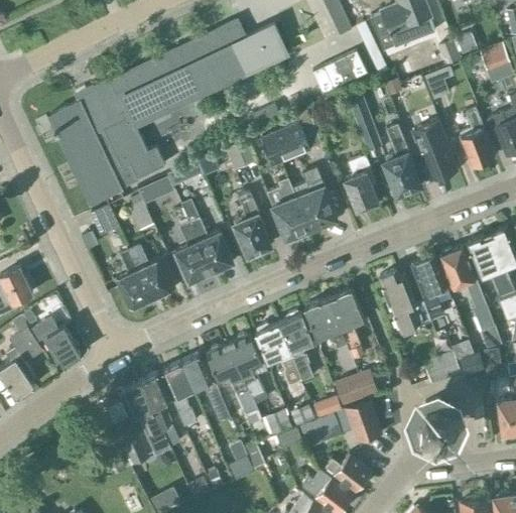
[(436,31),(423,0),(397,0),(399,4),(381,11),(370,15),(371,19),(370,19),(384,51),(436,31)]
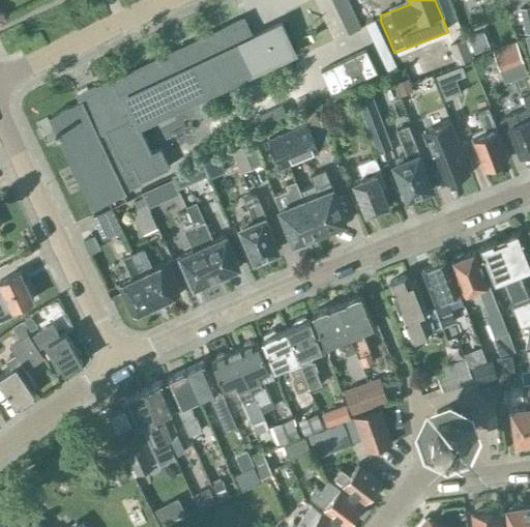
[(125,77),(77,99),(79,105),(52,118),(96,208),(124,195),(123,193),(170,171),(160,150),(151,154),(139,129),(295,55),(281,23),(252,36),(243,21),(222,31),(224,35),(182,55),(180,51),(168,57),(170,61),(127,81),(125,77)]
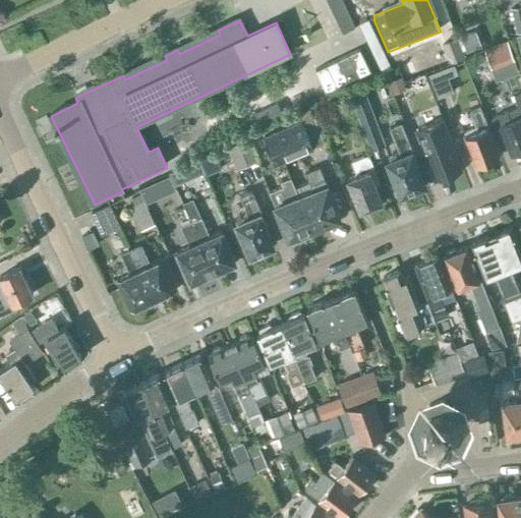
[(463,55),(458,40),(447,45),(442,47),(446,56),(450,67),(466,61),(463,55)]
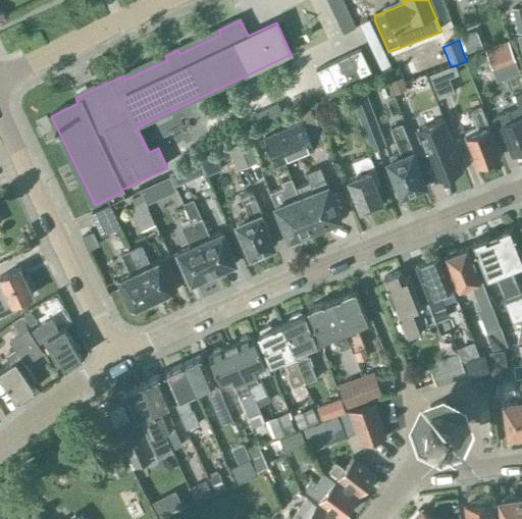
[(492,72),(516,64),(509,44),(485,52),(492,72)]
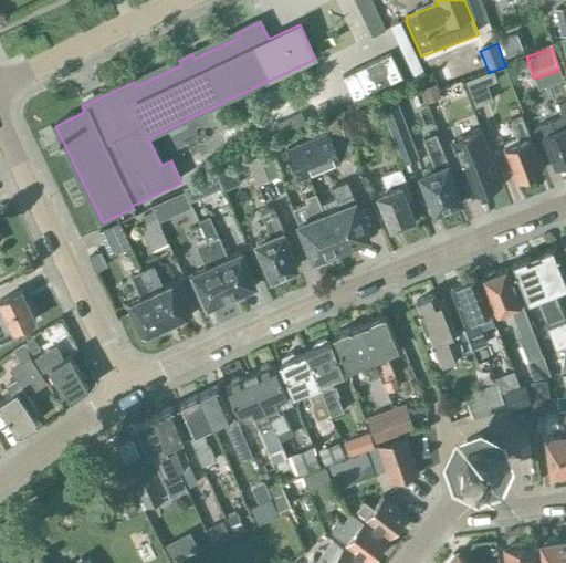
[(353,103),(400,80),(389,55),(342,79),(353,103)]
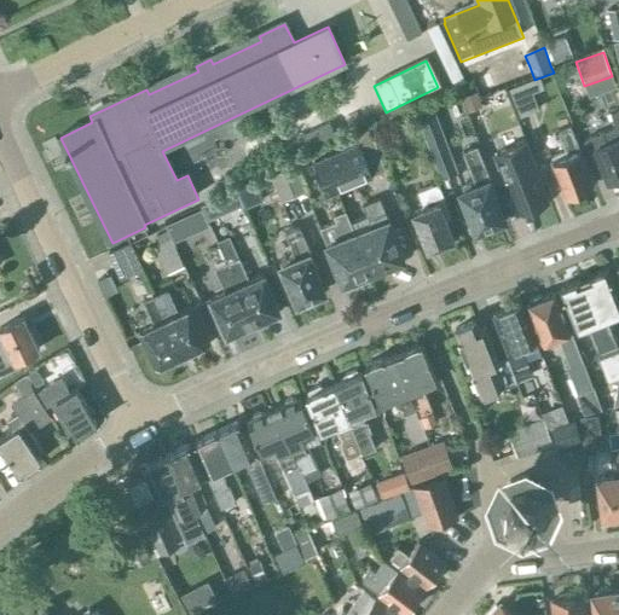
[(532,94),(544,91),(539,80),(510,92),(520,119),(538,111),(532,94)]
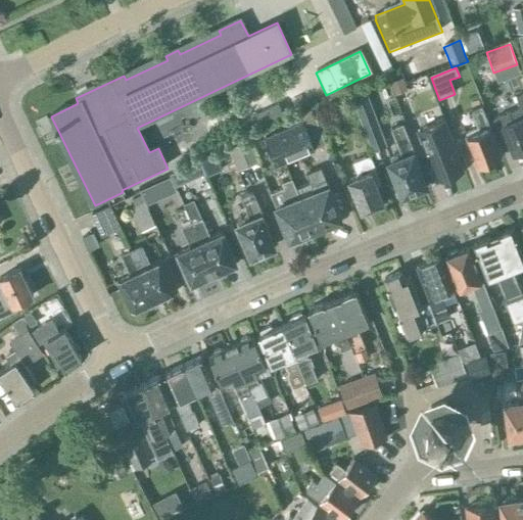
[(402,80),(391,85),(395,94),(407,90),(402,80)]
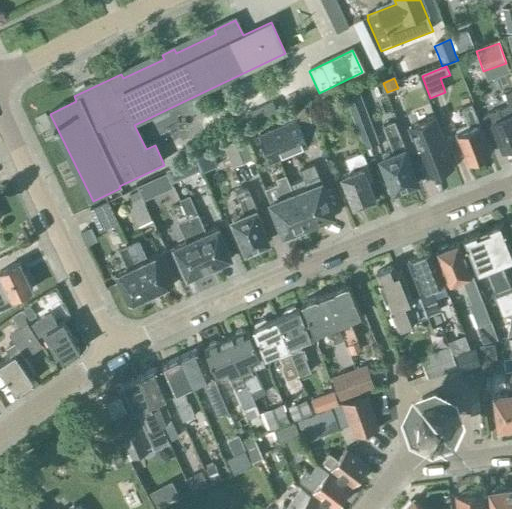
[(511,93),(505,96),(509,108),(483,118),(491,140),(497,138),(502,152),(511,148),(511,93)]
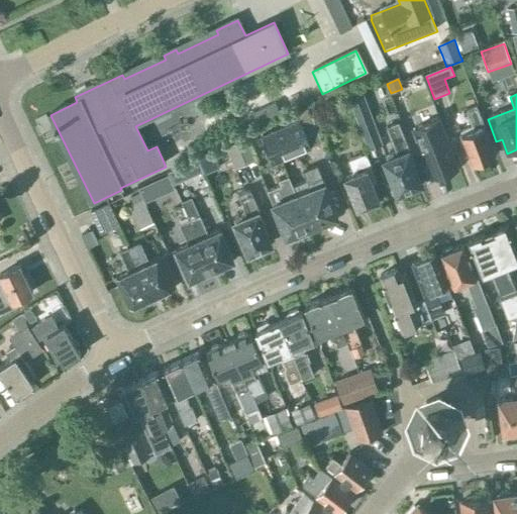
[(368,111),(364,100),(350,105),(354,116),(368,111)]
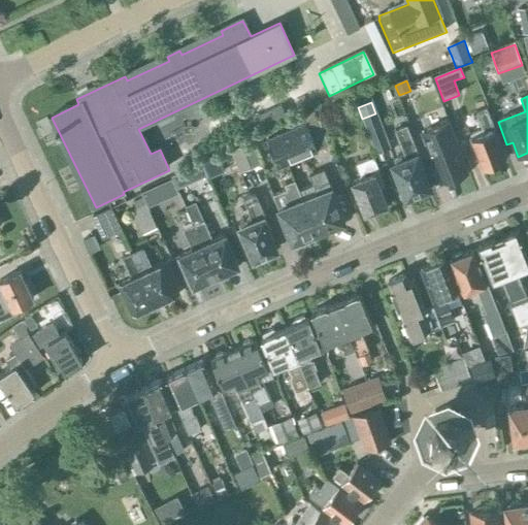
[(288,123),(281,108),(258,118),(265,133),(288,123)]
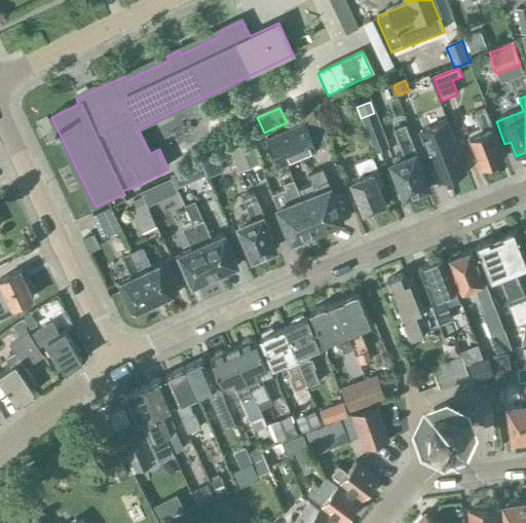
[(481,167),(504,158),(484,109),(474,113),(480,127),(481,127),(483,133),(465,140),(470,149),(473,148),(481,167)]
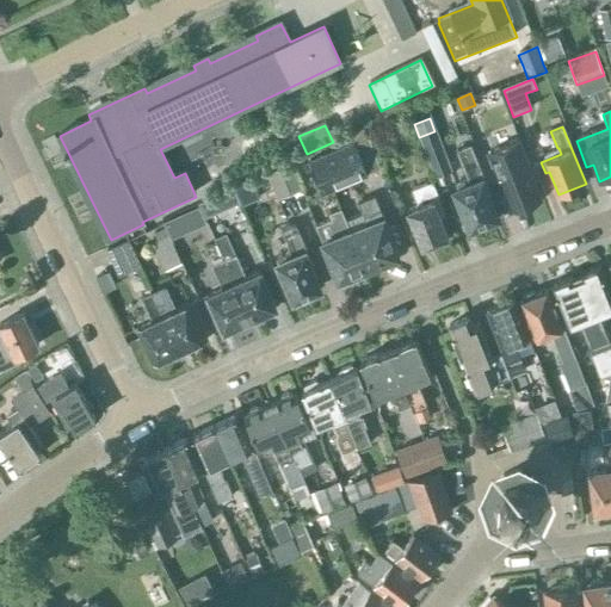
[(355,146),(368,177),(381,171),(369,141),(355,146)]
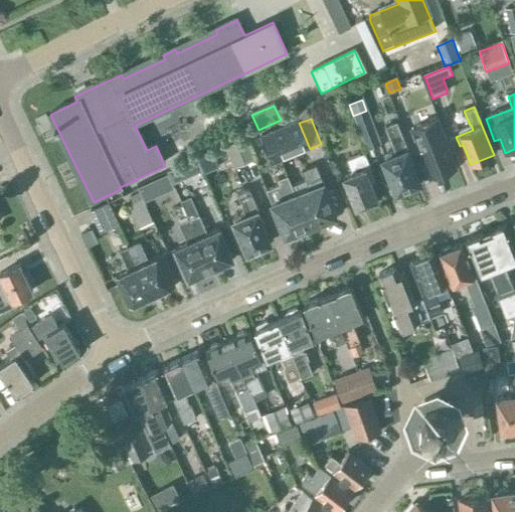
[(426,163),(433,179),(456,170),(443,139),(445,138),(438,120),(426,124),(427,127),(414,133),(420,149),(418,150),(422,160),(426,163)]
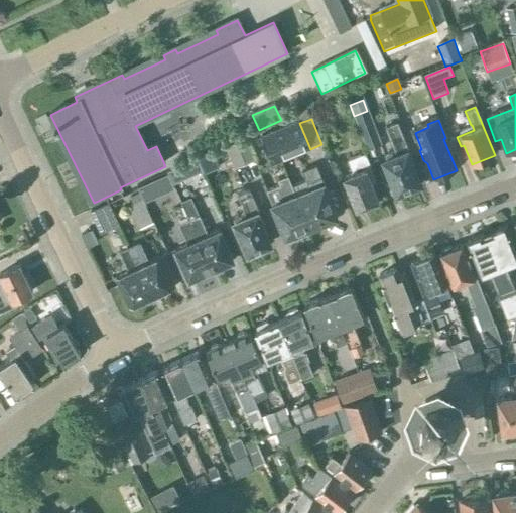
[(261,137),(272,164),(310,149),(299,123),(261,137)]
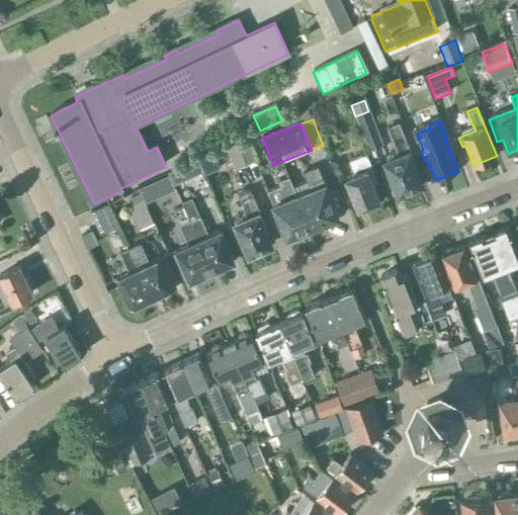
[(399,193),(422,184),(417,173),(418,172),(400,124),(387,129),(395,148),(397,147),(400,153),(387,158),(390,161),(386,162),(399,193)]
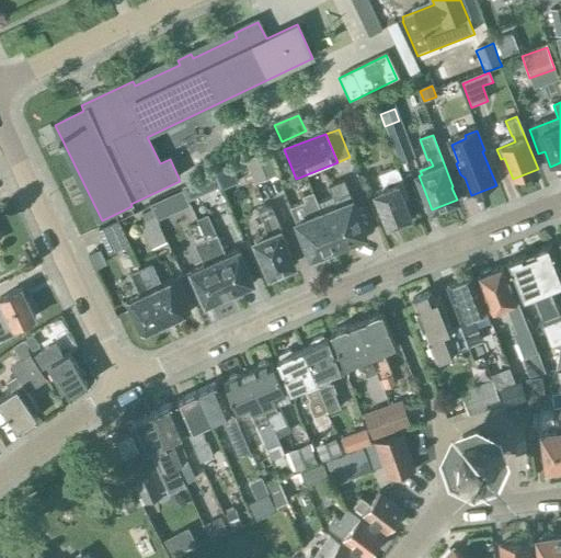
[(415,166),(407,141),(393,147),(402,170),(415,166)]
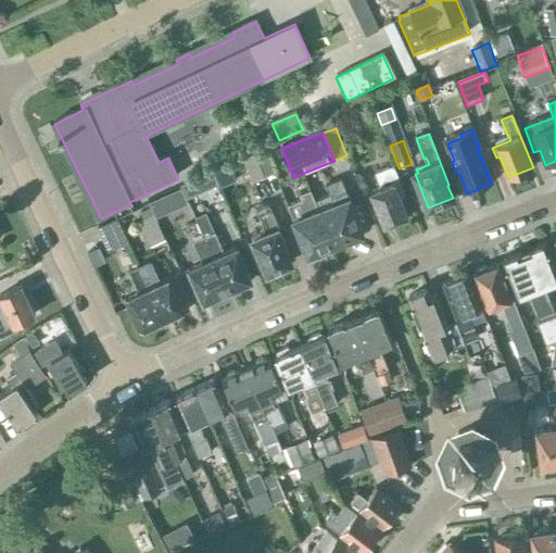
[(252,155),(263,179),(276,175),(266,150),(252,155)]
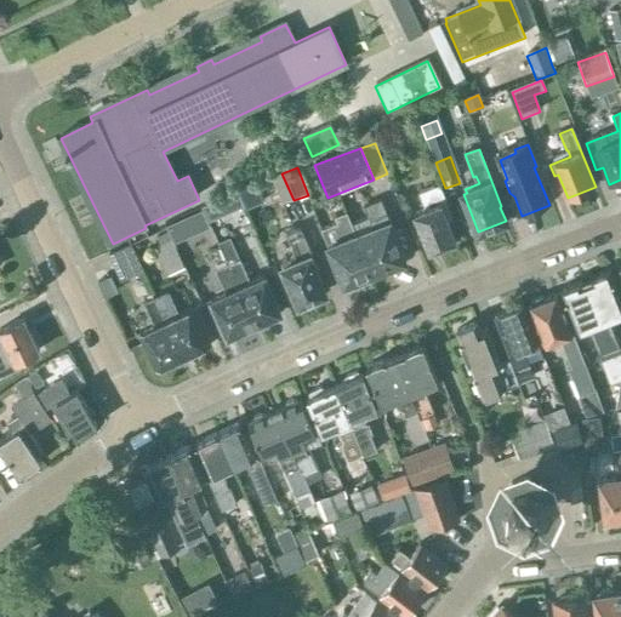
[(272,177),(283,205),(294,200),(281,173),(272,177)]
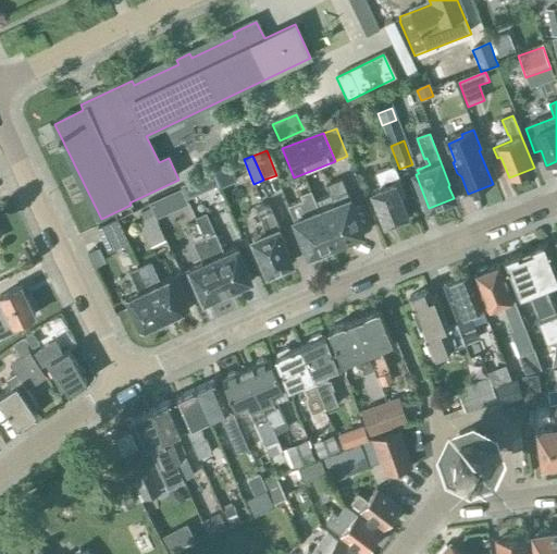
[(385,228),(409,217),(401,198),(405,197),(394,168),(374,175),(381,191),(372,194),(385,228)]
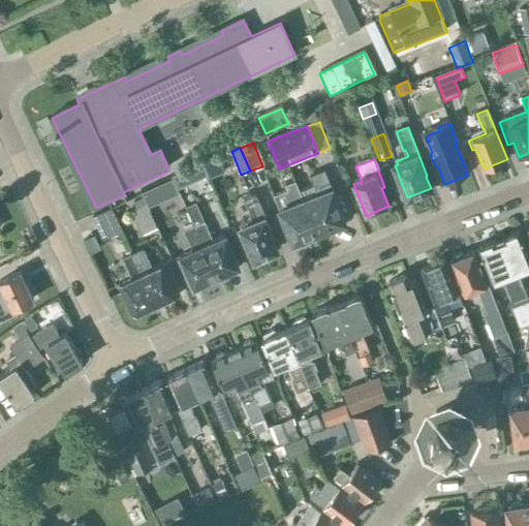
[(178,190),(208,177),(201,163),(172,178),(178,190)]
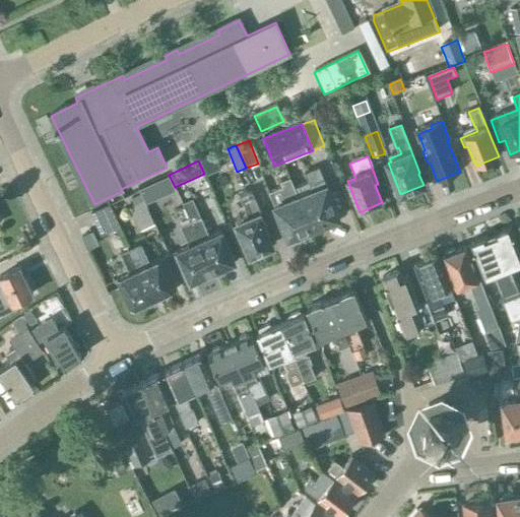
[(309,185),(295,190),(310,231),(339,219),(320,169),(305,175),(309,185)]
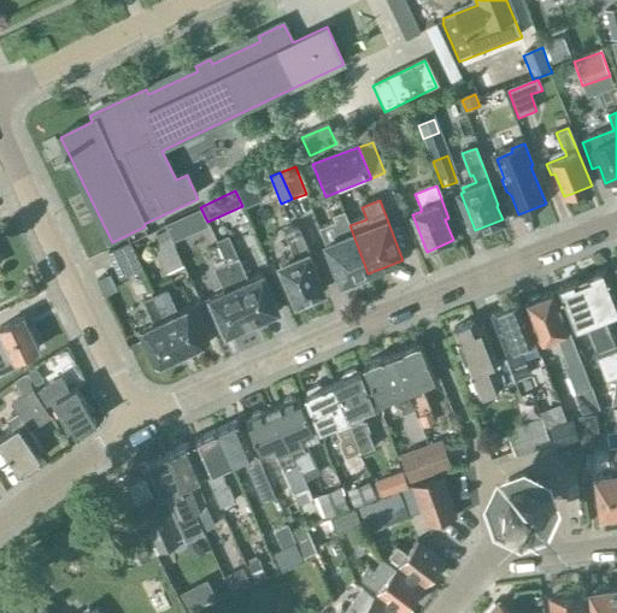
[(341,284),(368,273),(350,225),(345,214),(333,219),(335,224),(319,230),(341,284)]
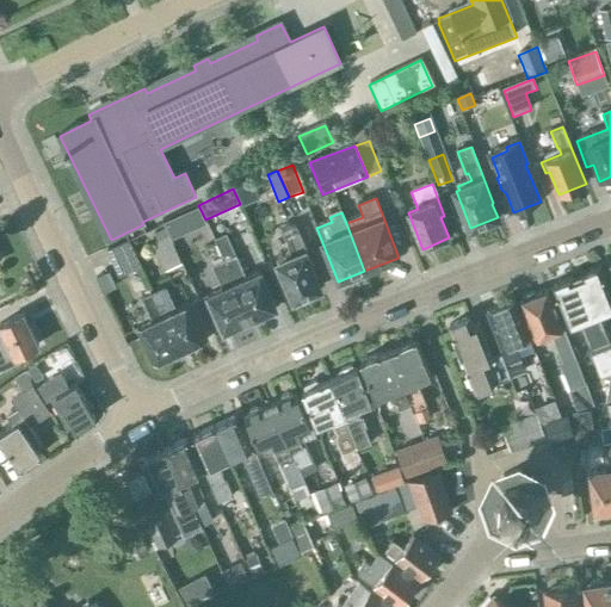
[(179,217),(165,224),(171,237),(171,239),(172,241),(187,235),(179,217)]
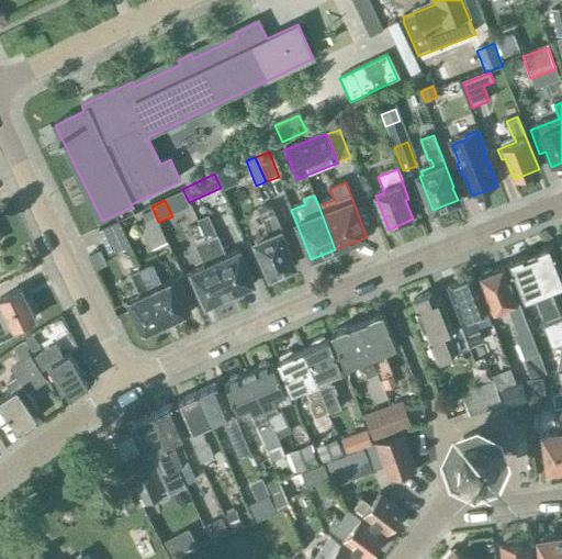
[(270,277),(294,267),(289,254),(291,253),(271,209),(259,214),(268,234),(256,239),(258,243),(255,245),(262,261),(262,260),(270,277)]
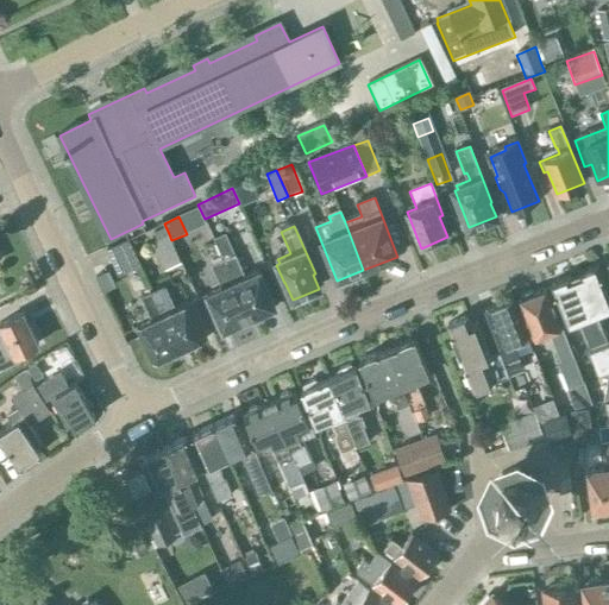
[(224,263),(249,319),(275,307),(259,273),(245,281),(242,272),(244,271),(237,256),(234,257),(225,235),(213,240),(221,257),(224,257),(226,262),(224,263)]
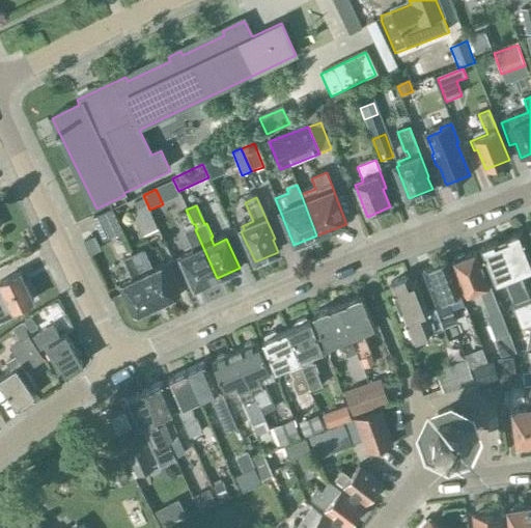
[(146,234),(159,229),(149,210),(148,207),(148,206),(136,212),(146,234)]
